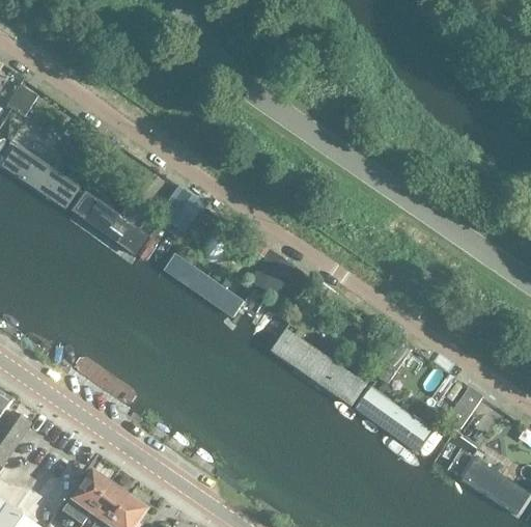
[(31,110),(38,88),(20,81),(11,103),(31,110)]
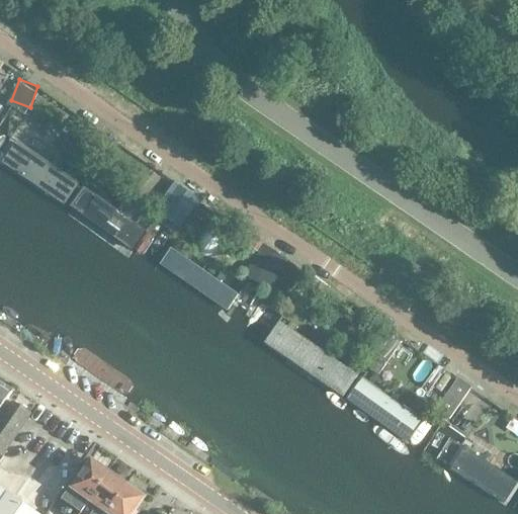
[(17,141),(3,160),(64,201),(77,181),(17,141)]
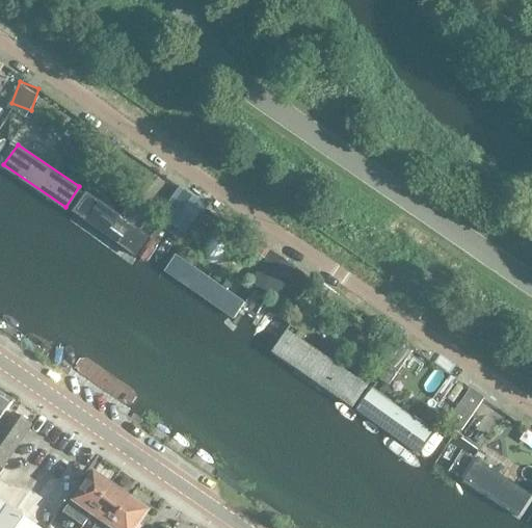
[(188,231),(207,207),(182,187),(163,211),(188,231)]
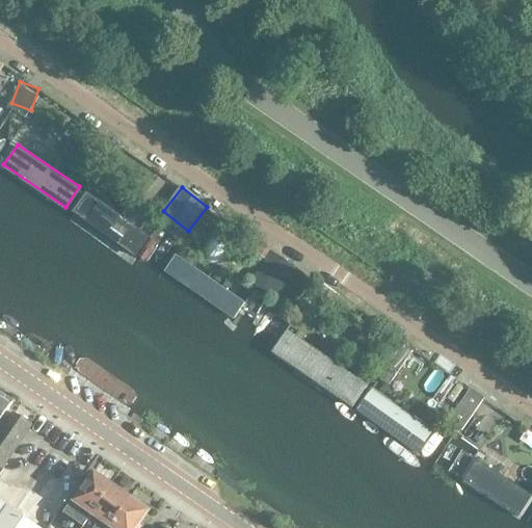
[(147,236),(101,198),(87,214),(133,253),(147,236)]
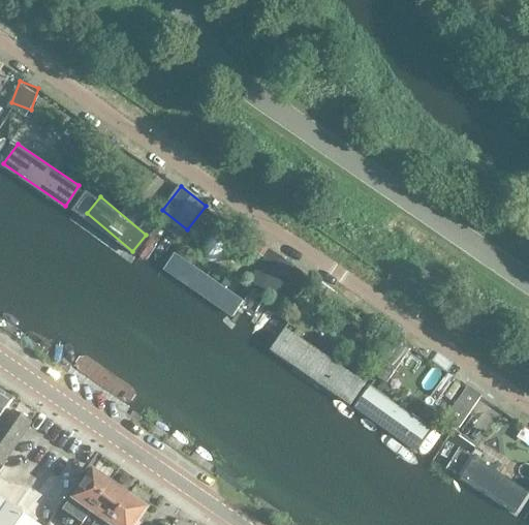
[(279,249),(258,278),(289,299),(309,270),(279,249)]
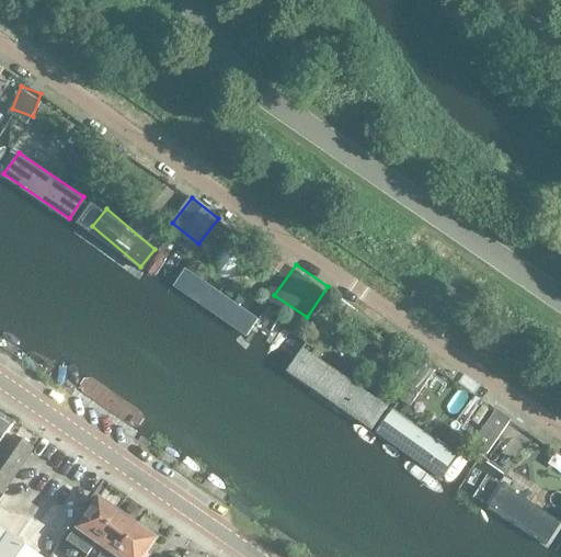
[(256,317),(185,266),(175,281),(247,331),(256,317)]
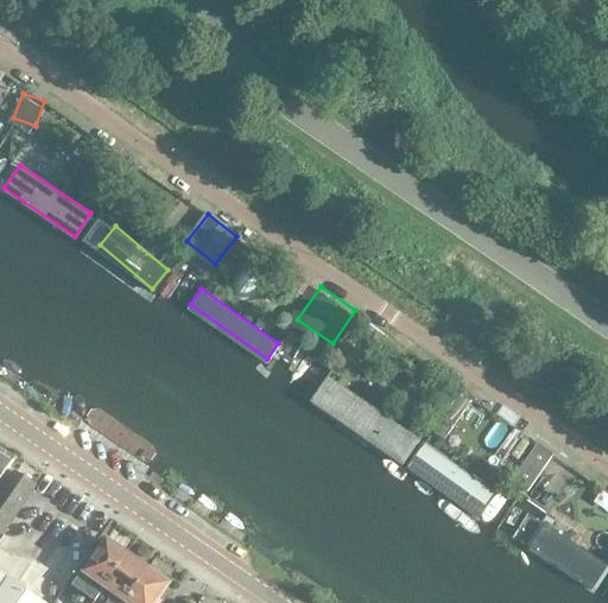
[(417,438),(328,376),(312,399),(401,461),(417,438)]
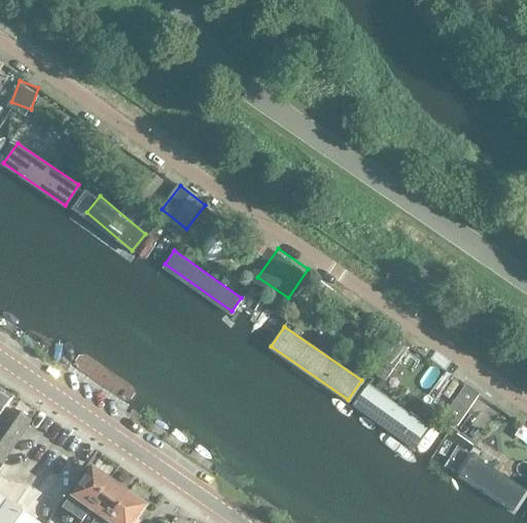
[(464,410),(481,389),(465,378),(450,398),(464,410)]
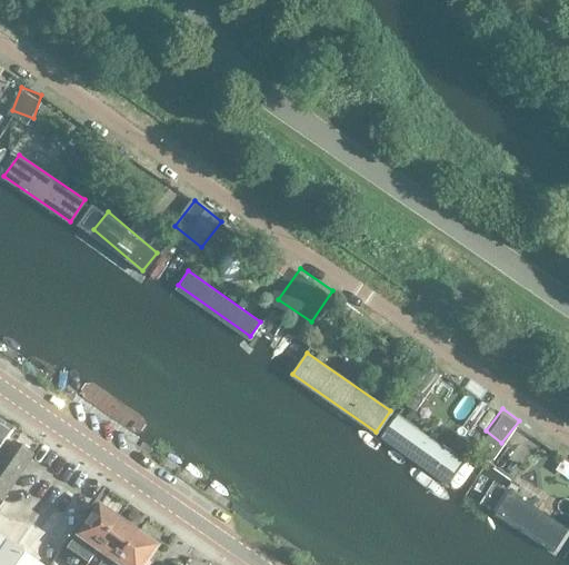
[(461,459),(398,415),(382,436),(446,482),(461,459)]
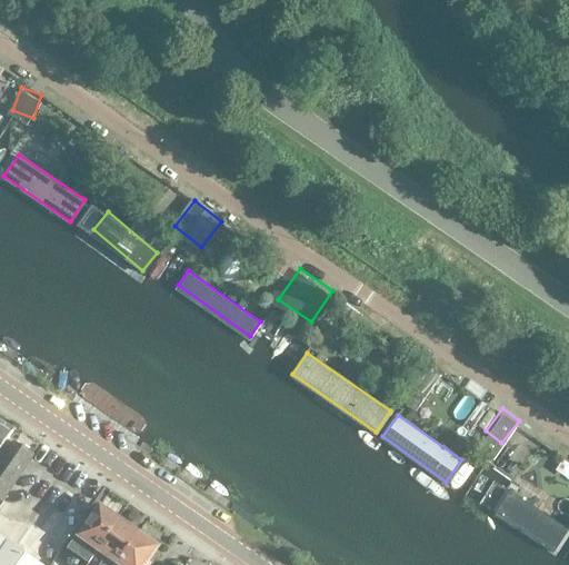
[(0,416),(0,445),(13,426),(0,416)]
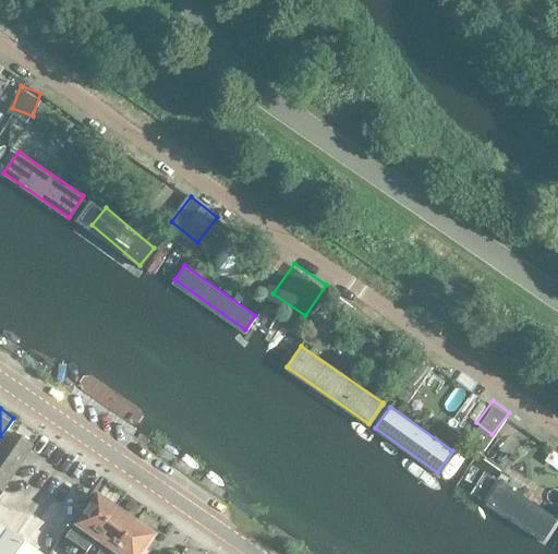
[(0,485),(1,488),(31,444),(13,431),(0,449),(0,485)]
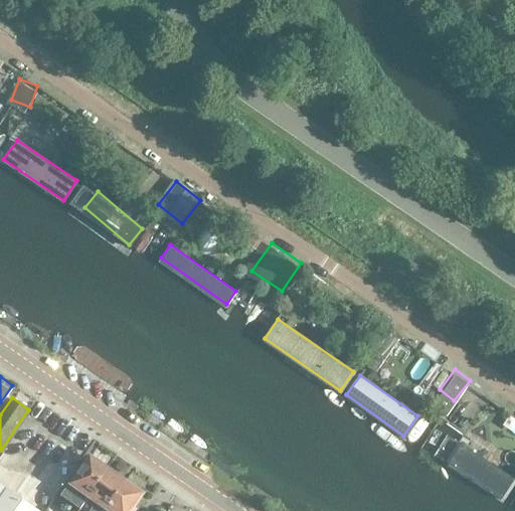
[(461,442),(448,462),(502,497),(514,477),(461,442)]
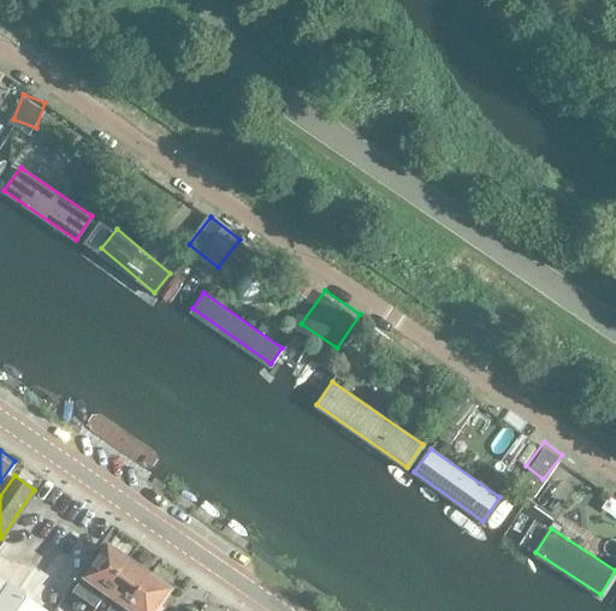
[(84,579),(87,580),(78,592),(98,606),(129,559),(107,544),(84,579)]
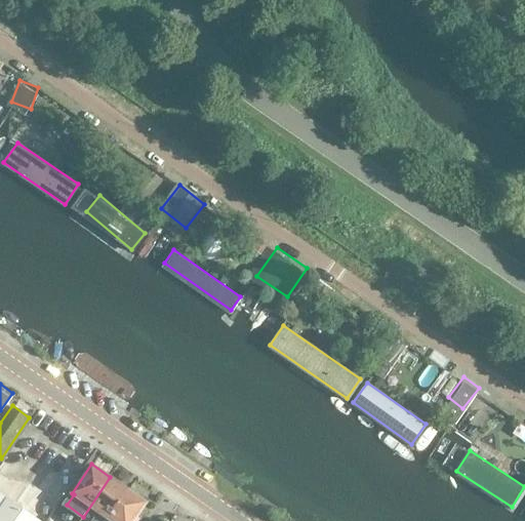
[(105,520),(128,489),(110,477),(83,517),(89,520),(105,520)]
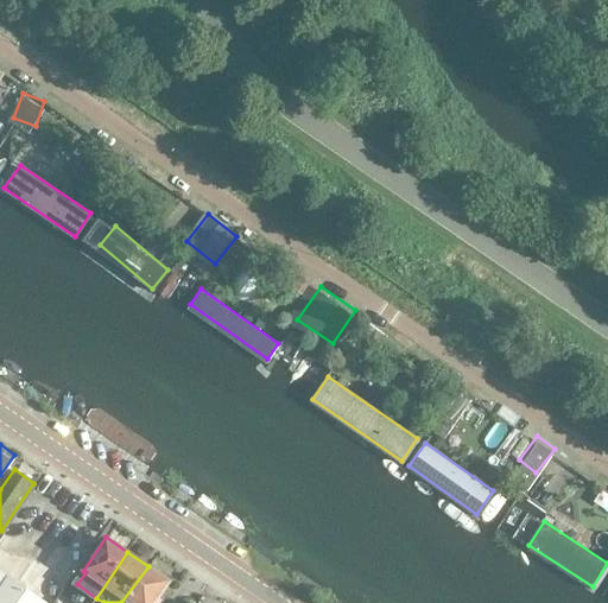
[(154,602),(170,581),(149,566),(121,602),(154,602)]
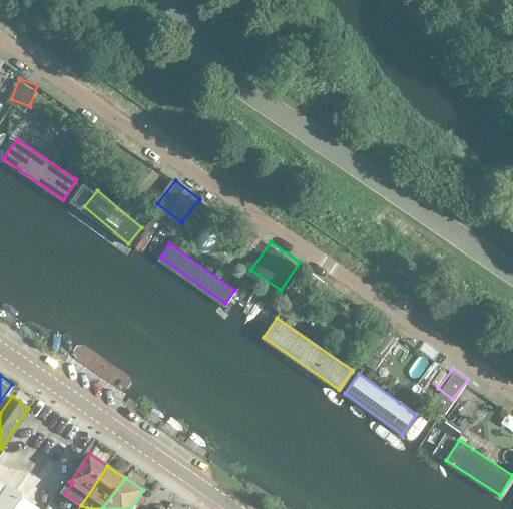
[(38,508),(40,508),(0,479),(0,508),(38,508)]
